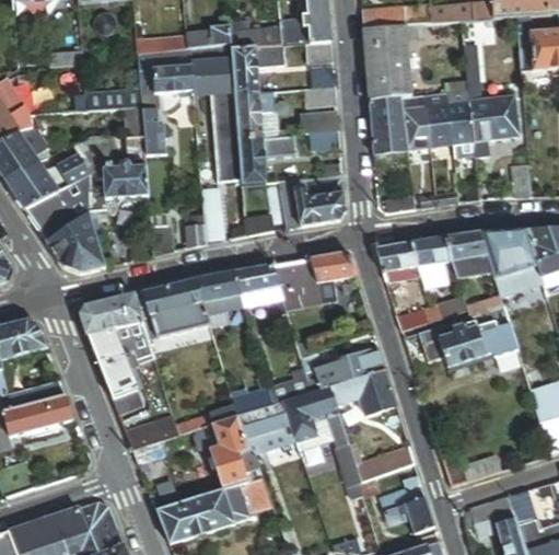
[(330,41),(326,0),(305,0),(306,14),(301,14),(301,27),(286,29),(284,23),(279,23),(280,45),(304,43),(330,41)]
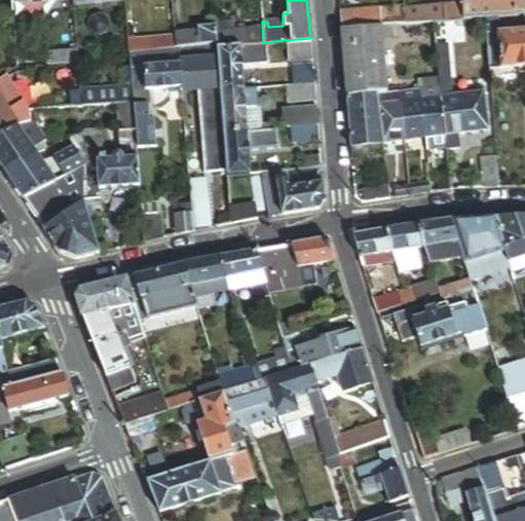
[(442,0),(403,3),(404,11),(409,11),(410,21),(443,19),(442,2),(442,0)]
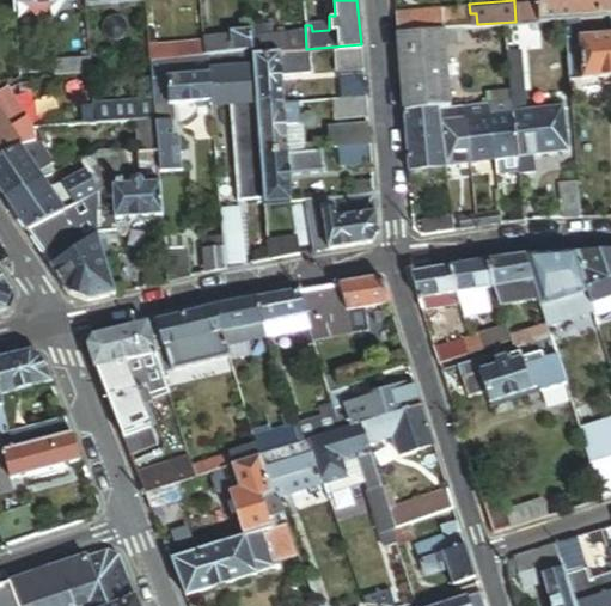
[(609,13),(610,13),(610,0),(536,0),(536,1),(514,2),(515,22),(609,13)]
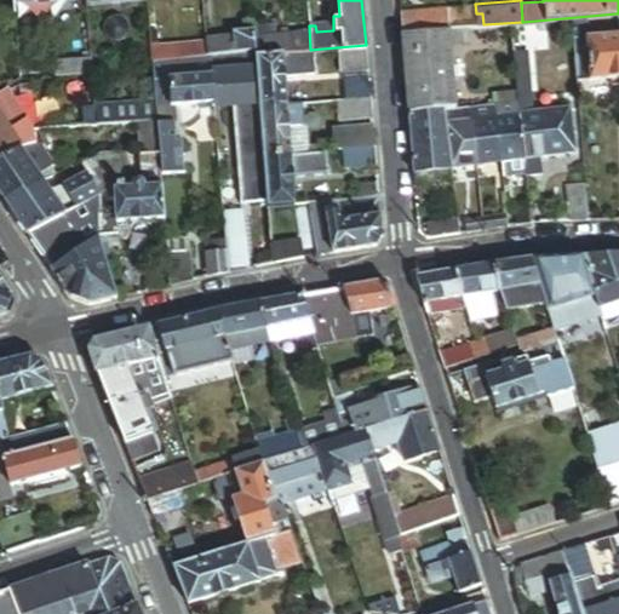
[(475,4),(437,7),(437,17),(476,13),(475,4)]
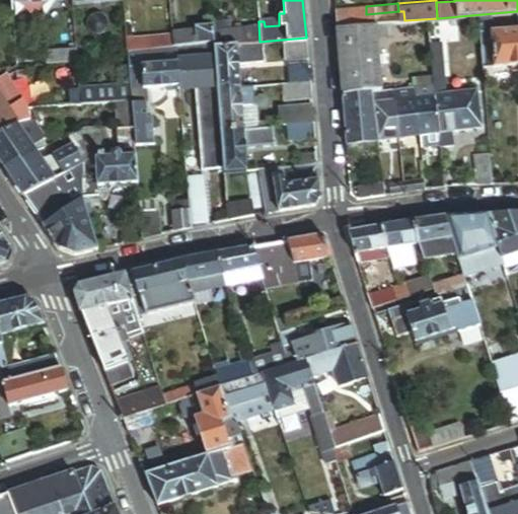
[(367,23),(366,14),(366,6),(335,8),(336,25),(367,23)]
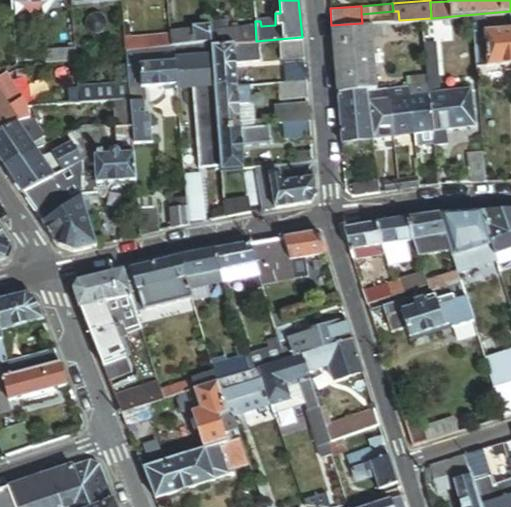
[(379,22),(399,20),(398,11),(393,11),(361,14),(362,23),(379,22)]
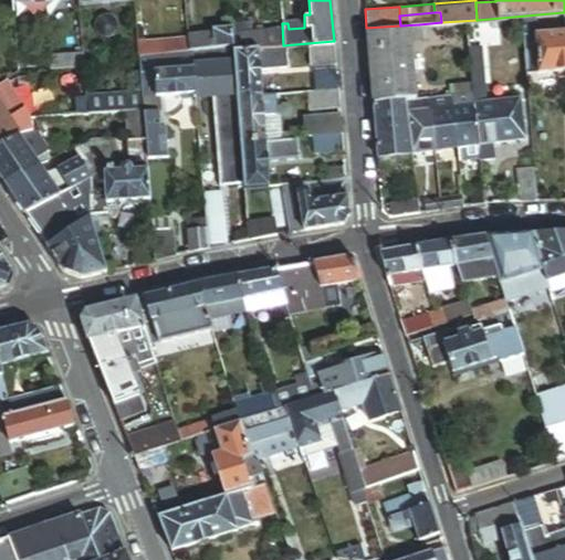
[(522,31),(525,71),(564,66),(564,12),(563,12),(564,28),(522,31)]
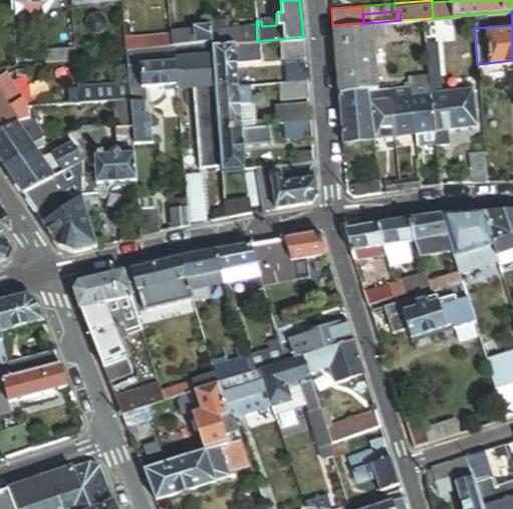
[(256,21),(255,17),(249,18),(250,25),(210,28),(211,38),(212,44),(234,43),(257,41),(256,21)]
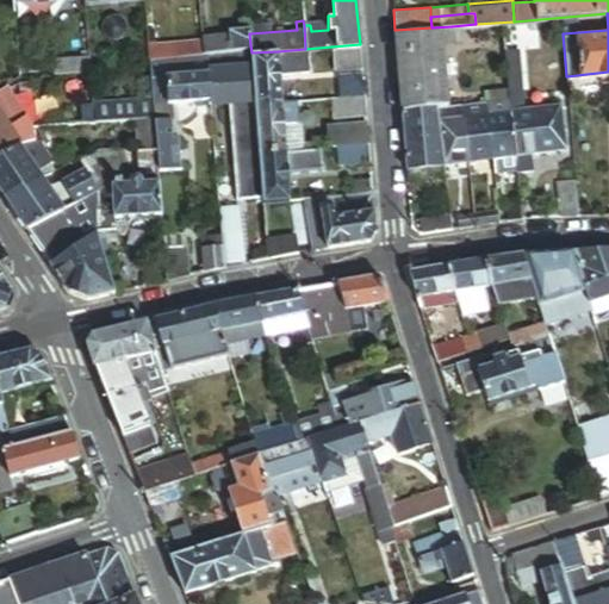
[(197,53),(203,51),(202,33),(202,26),(193,38),(147,43),(148,58),(197,53)]
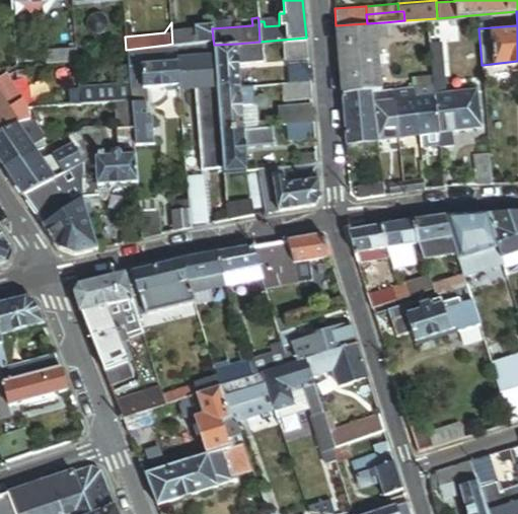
[(386,33),(384,22),(367,23),(336,25),(341,93),(373,89),(381,89),(376,33),(386,33)]
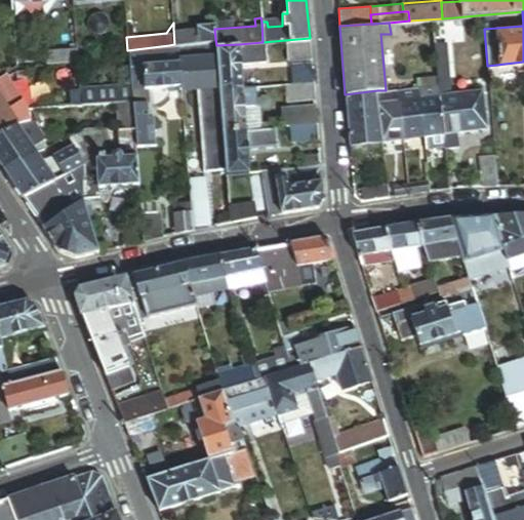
[(215,39),(214,29),(214,25),(209,26),(173,29),(174,44),(178,44),(205,40),(215,39)]
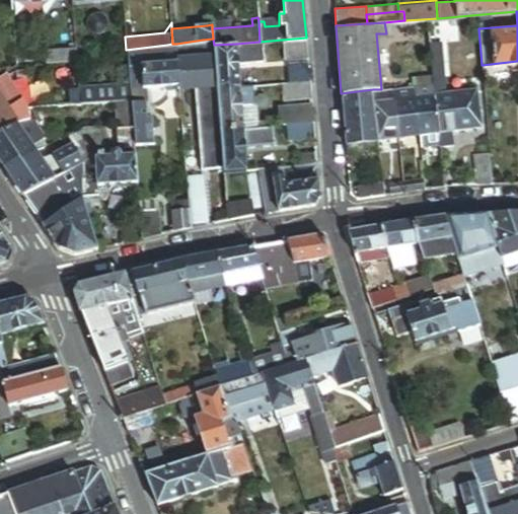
[(475,88),(445,92),(439,34),(428,35),(433,83),(435,95),(439,131),(440,142),(440,144),(451,143),(450,129),(478,126),(475,88)]
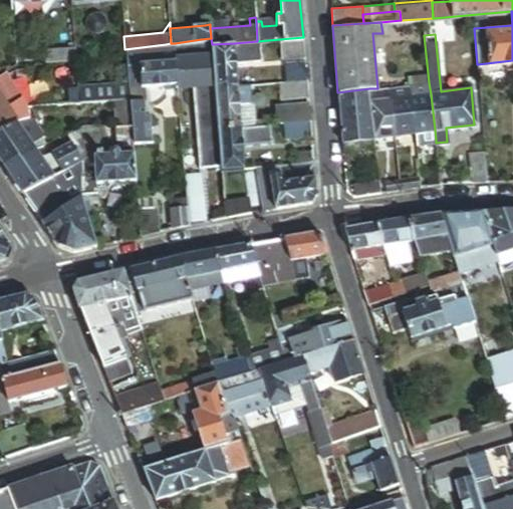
[(303,37),(279,39),(281,59),(305,57),(303,37)]
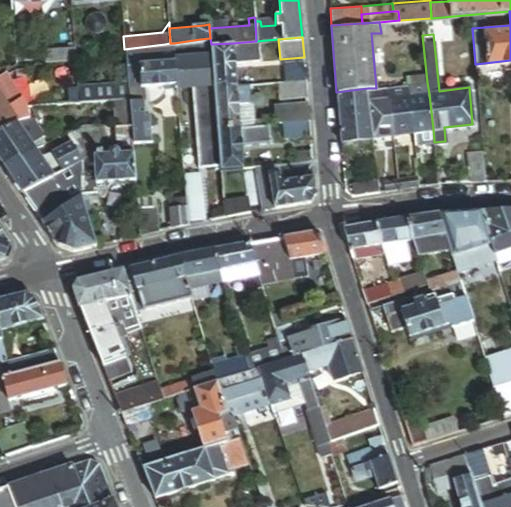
[(200,47),(200,39),(174,43),(175,58),(197,56),(196,47),(200,47)]
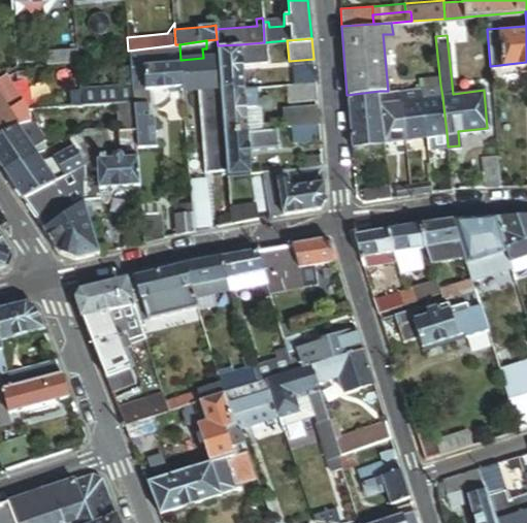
[(180,60),(179,44),(175,44),(170,45),(170,53),(171,64),(182,63),(180,60)]
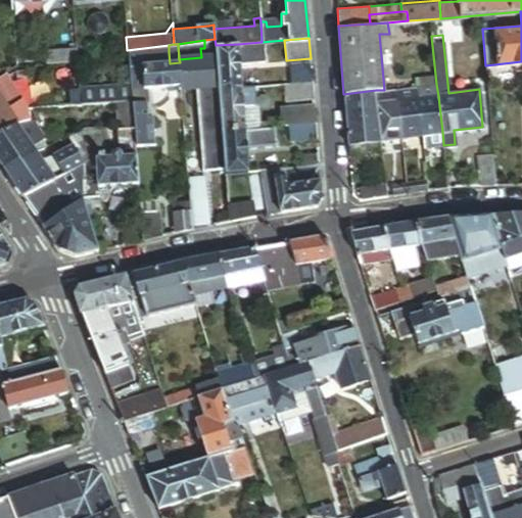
[(241,85),(238,44),(216,45),(219,87),(241,85)]
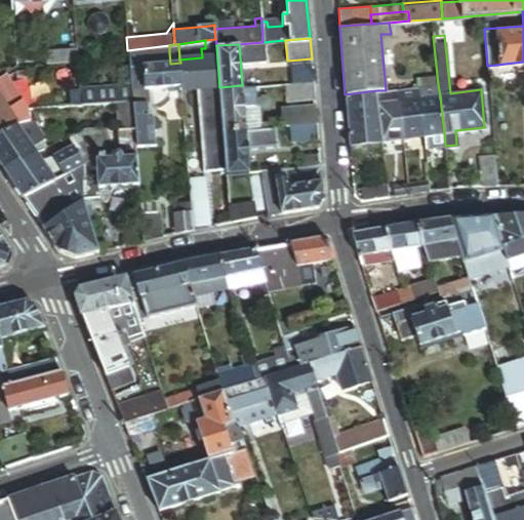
[(44,62),(74,60),(73,47),(43,49),(44,62)]
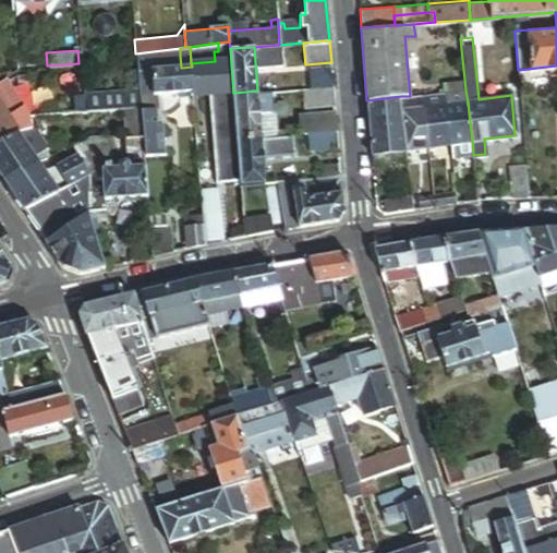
[(181,68),(180,56),(148,59),(149,70),(181,68)]
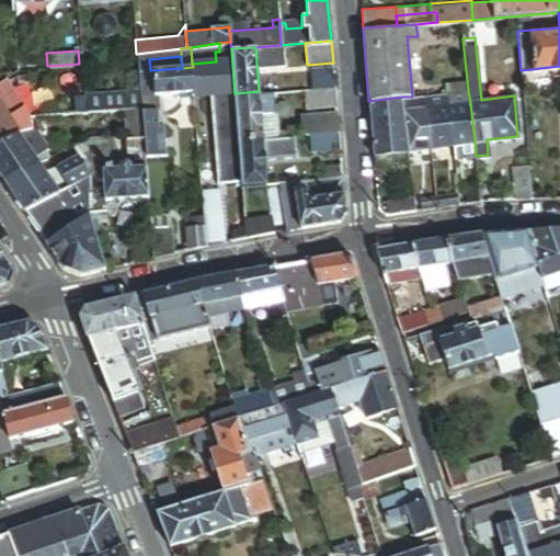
[(228,60),(216,61),(192,64),(193,67),(194,90),(194,93),(230,90),(228,60)]
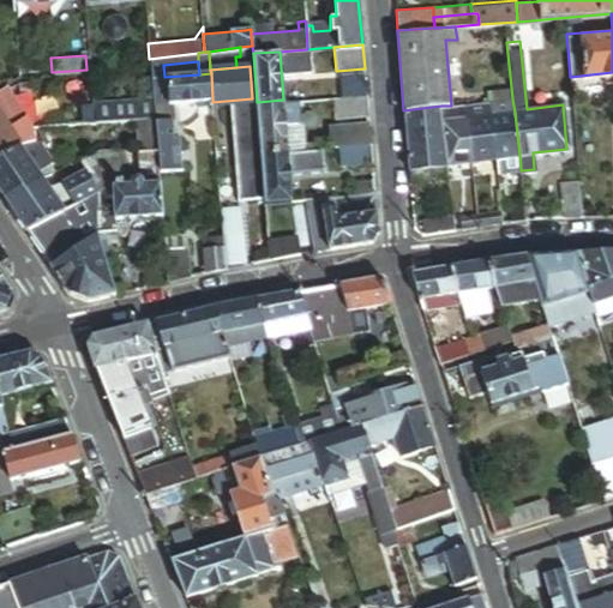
[(164,77),(150,78),(152,98),(152,103),(170,102),(212,98),(211,73),(199,74),(164,77)]
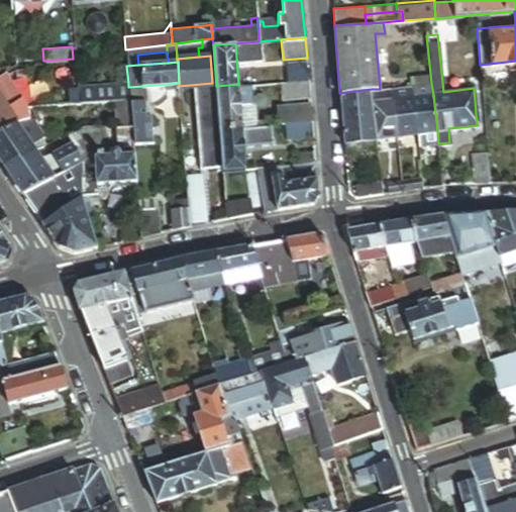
[(309,79),(307,63),(287,64),(288,80),(309,79)]
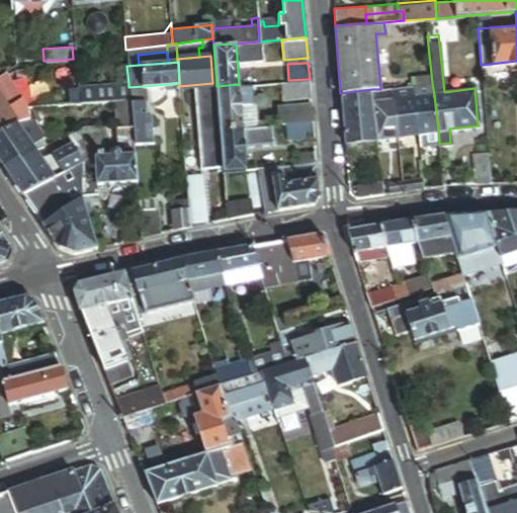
[(126,65),(116,66),(118,84),(128,83),(126,66),(126,65)]
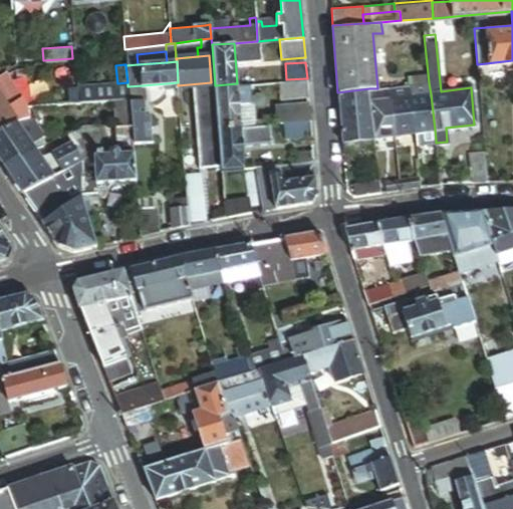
[(307,78),(286,79),(276,80),(278,96),(308,93),(307,78)]
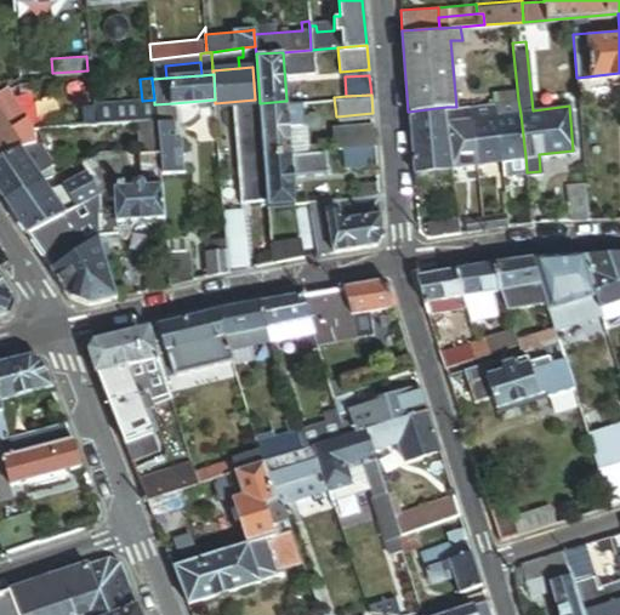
[(154,104),(154,100),(142,101),(90,104),(91,123),(137,119),(155,117),(154,104)]
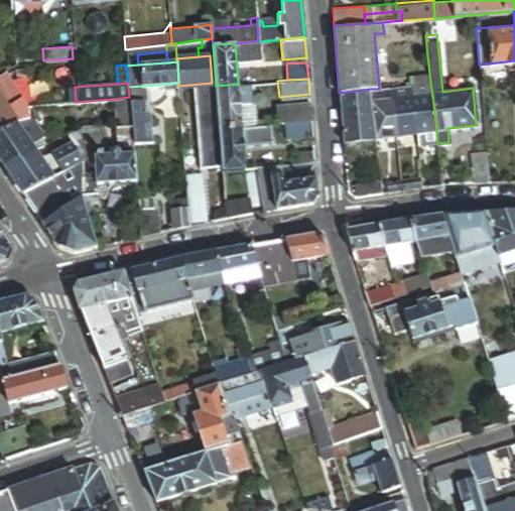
[(212,83),(178,86),(179,97),(213,95),(212,83)]
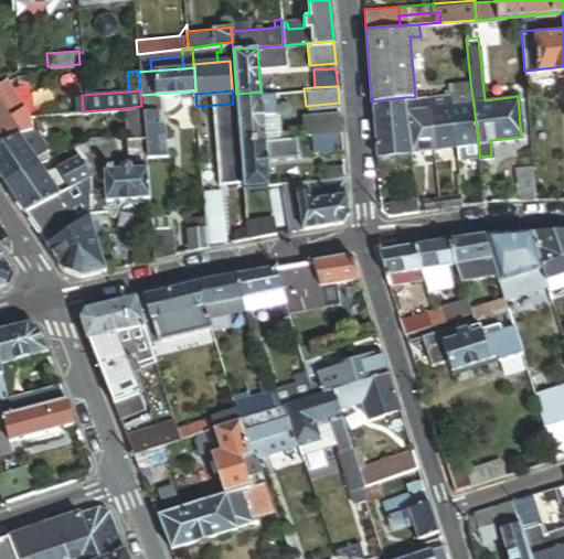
[(261,92),(262,113),(277,111),(276,90),(261,92)]
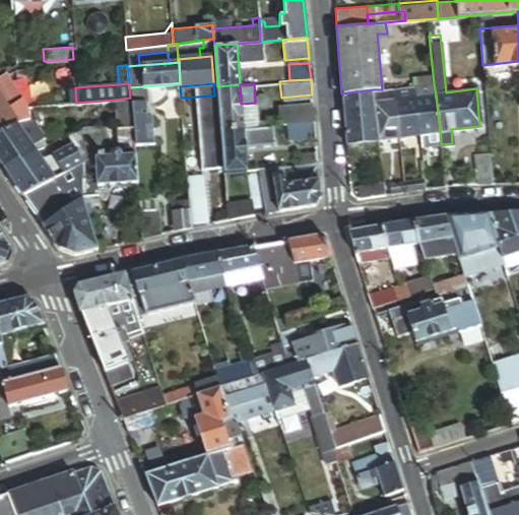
[(413,85),(415,99),(436,95),(434,83),(413,85)]
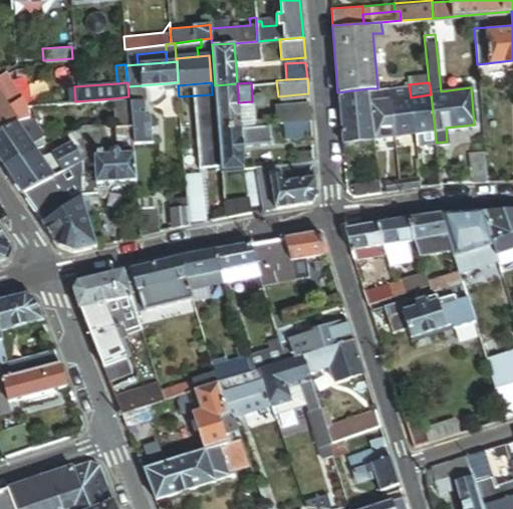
[(238,102),(237,83),(215,85),(218,126),(240,124),(238,102)]
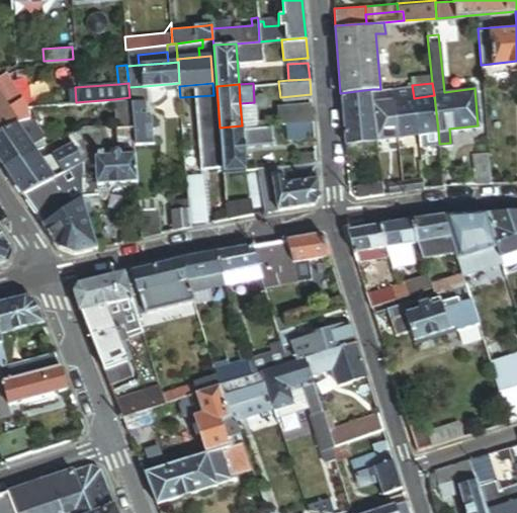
[(393,87),(394,100),(414,98),(412,85),(393,87)]
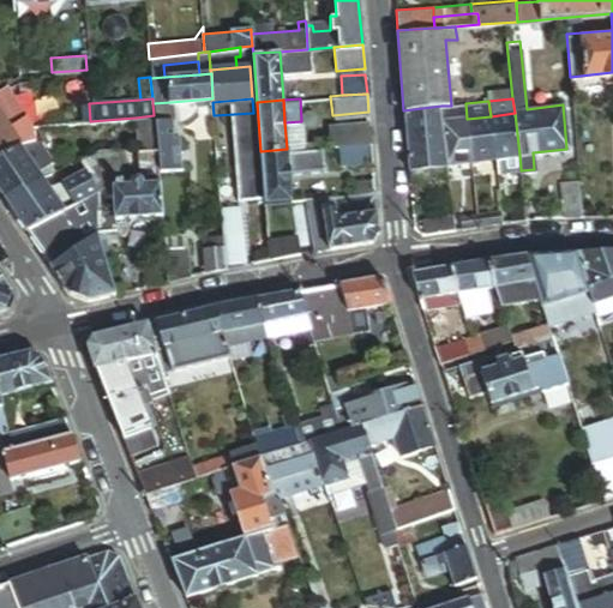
[(28,102),(1,121),(16,140),(22,146),(32,138),(19,126),(34,125),(28,102)]
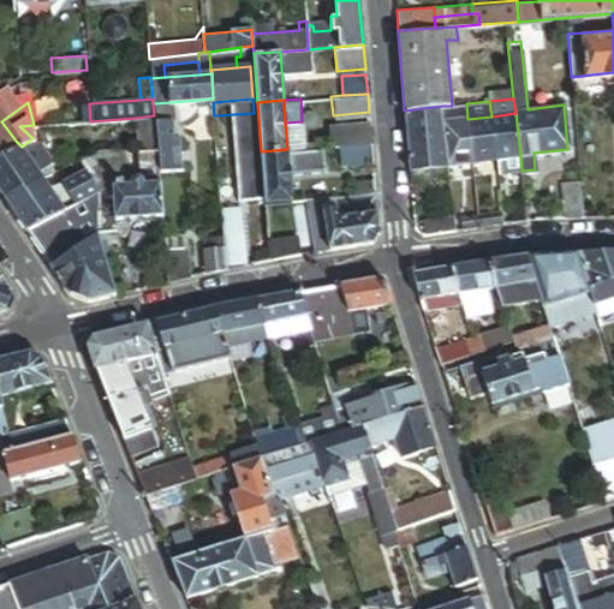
[(171,102),(153,103),(154,115),(156,147),(159,171),(182,169),(179,138),(174,138),(171,102)]
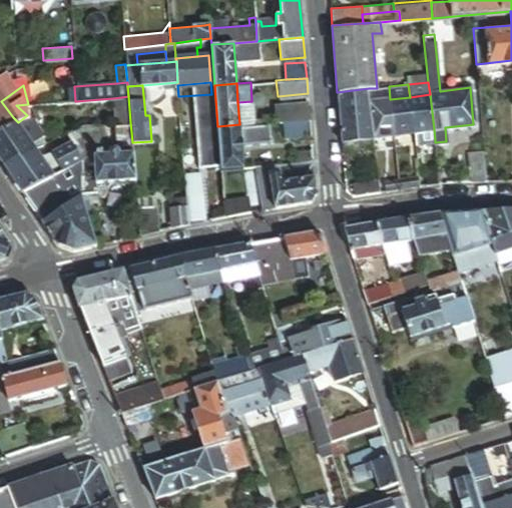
[(389,86),(377,88),(369,88),(374,135),(394,133),(390,99),(389,86)]
